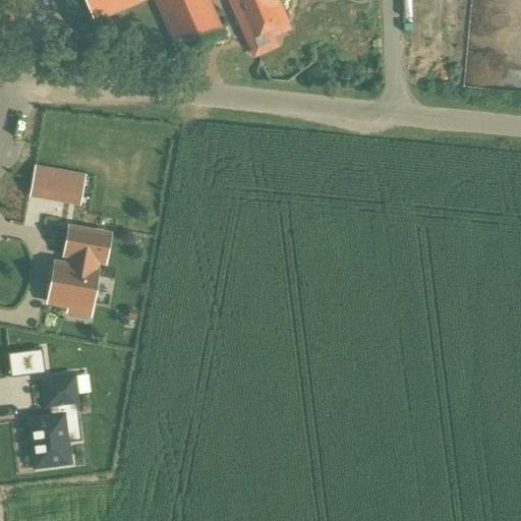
[(83,0),(94,23),(147,0),(154,0),(178,53),(224,34),(209,0),(83,0)]
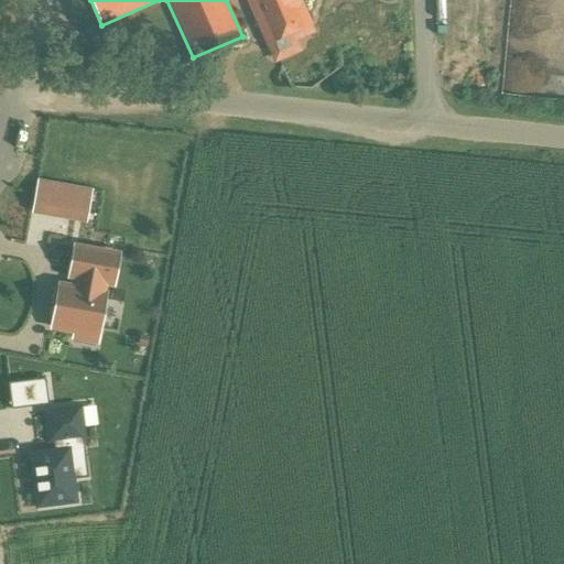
[(249,0),(268,43),(269,43),(270,42),(268,39),(289,29),(305,22),(307,25),(308,25),(297,0),(249,0)]
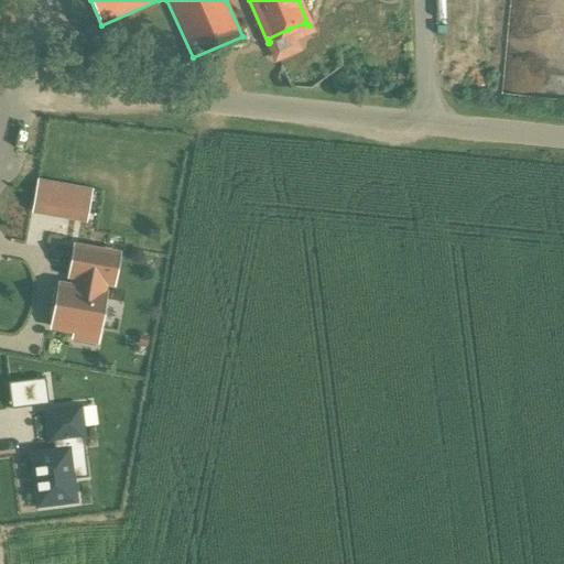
[(313,34),(308,25),(307,25),(305,22),(289,29),(294,42),(313,34)]
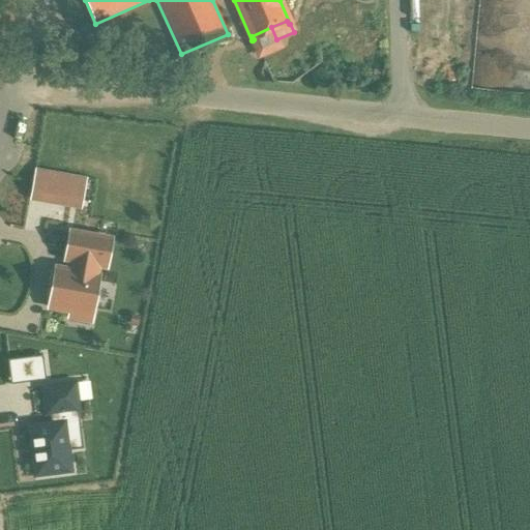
[(271,27),(252,36),(254,39),(253,40),(259,56),(280,47),(276,39),(271,27)]
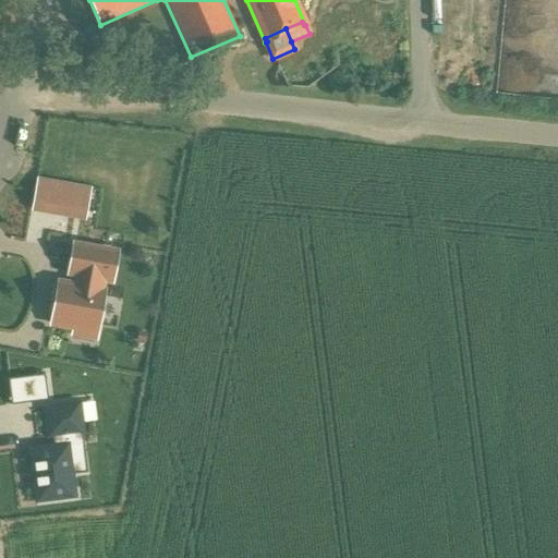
[(34,203),(84,211),(88,189),(39,180),(34,203)]
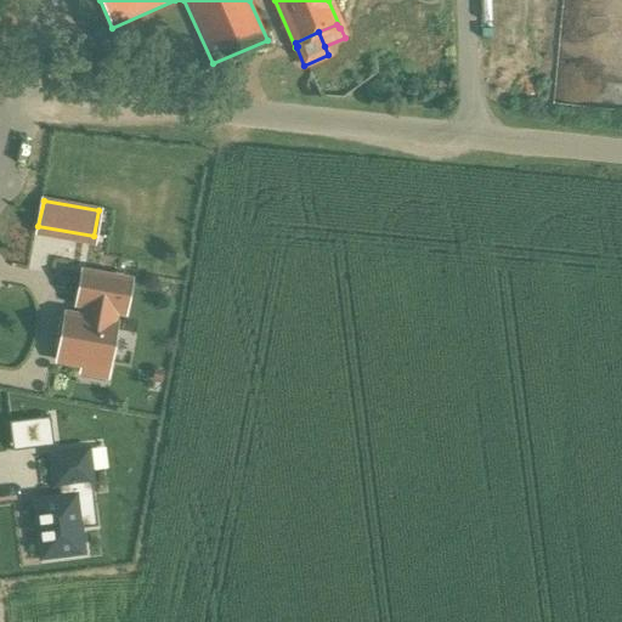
[(113,311),(123,312),(129,282),(84,275),(78,305),(86,306),(113,311)]
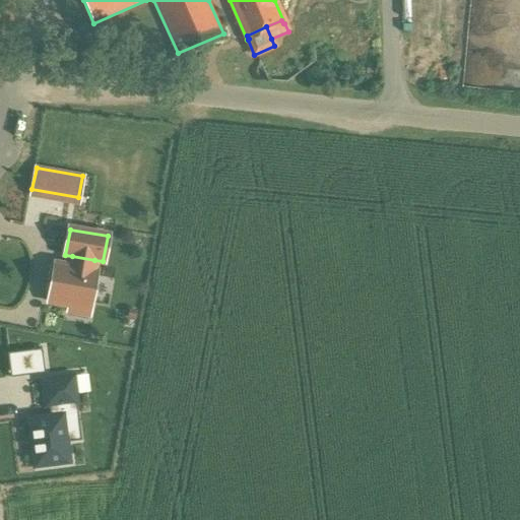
[(56,264),(49,302),(69,306),(68,312),(87,316),(95,271),(92,271),(94,260),(72,256),(70,267),(56,264)]
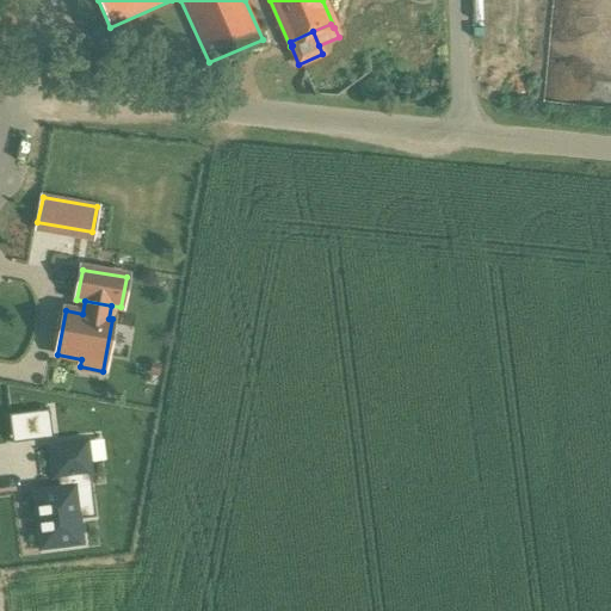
[(31,442),(53,438),(49,411),(28,413),(31,442)]
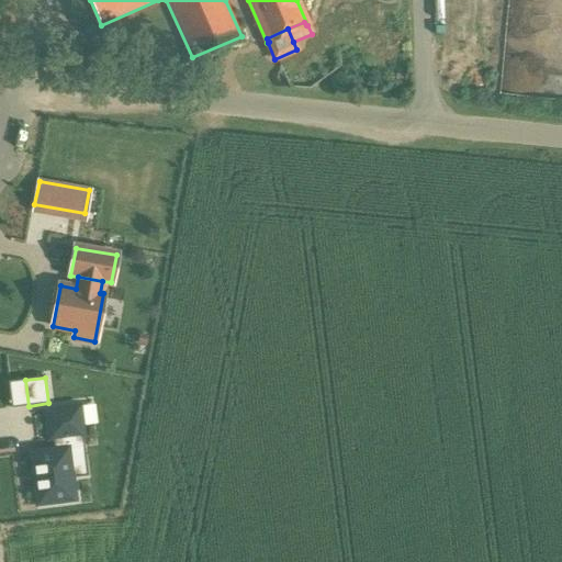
[(80,406),(44,411),(48,440),(53,440),(54,449),(29,452),(36,506),(76,501),(69,450),(85,448),(82,436),(83,436),(80,406)]
